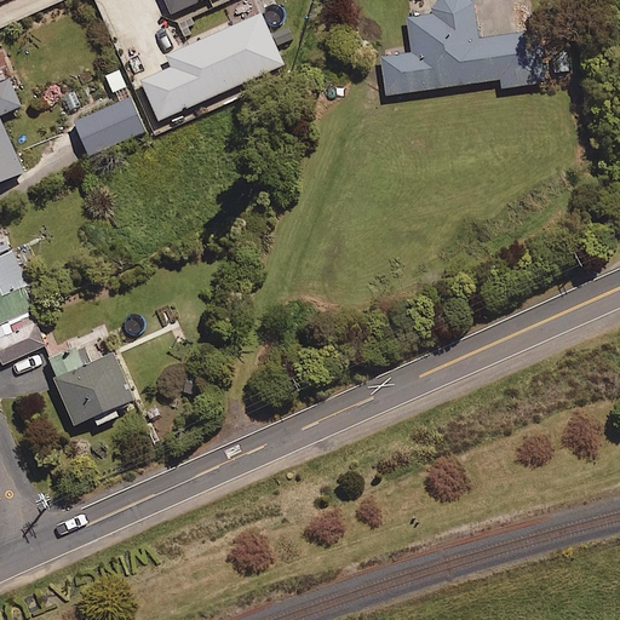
[(204,0),(166,0),(173,15),(204,0)]
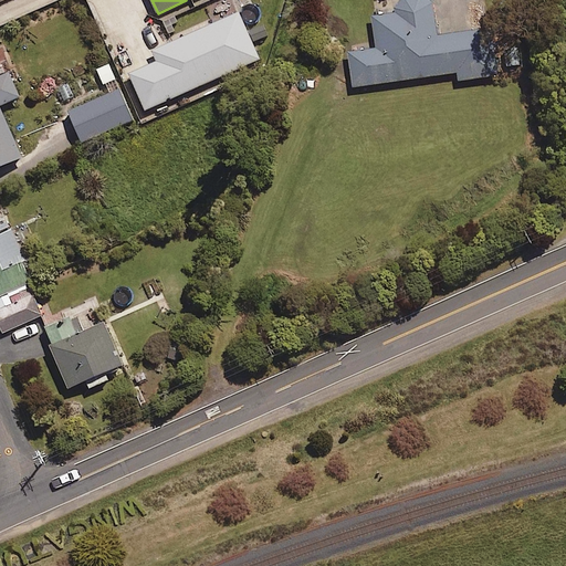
[(438,37),(431,0),(392,0),(395,12),(373,16),(377,46),(348,50),(354,87),(458,73),(459,82),(496,76),(490,30),(438,37)]
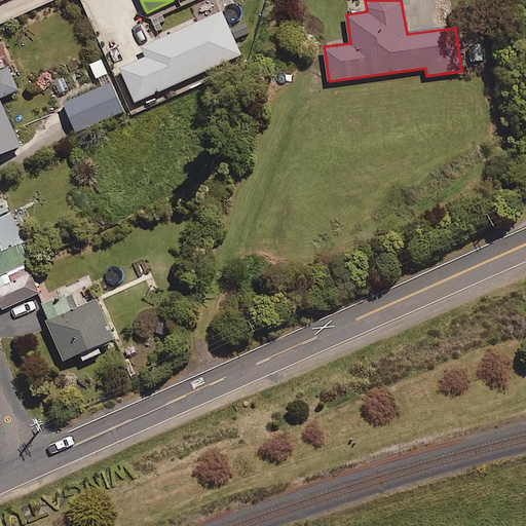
[(245,24),(230,30),(222,11),(141,47),(146,59),(120,70),(136,103),(241,55),(234,41),(249,35),(245,24)]
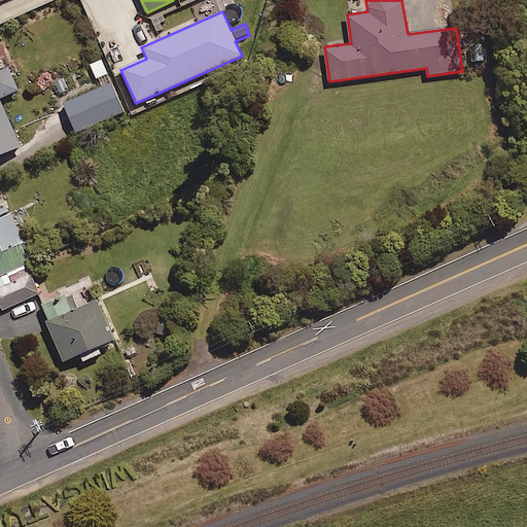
[(0,72),(0,155),(21,147),(0,100),(0,99),(19,92),(8,69),(0,72)]
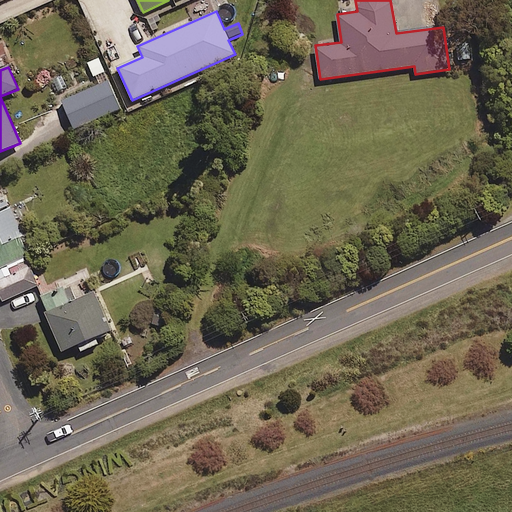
[(121,109),(109,82),(62,102),(74,129),(121,109)]
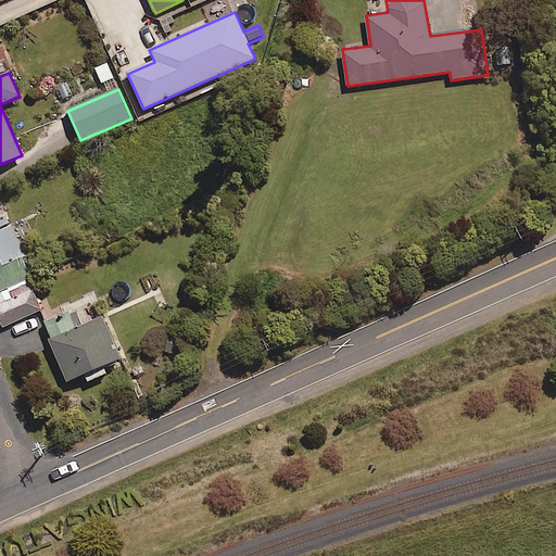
[(0,203),(0,328),(0,329),(41,311),(26,278),(32,276),(10,227),(0,203)]
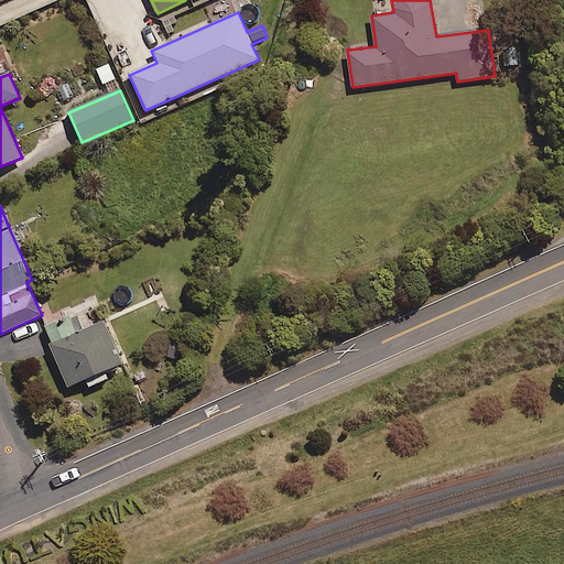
[(121,365),(104,324),(85,332),(78,315),(44,331),(69,388),(85,381),(88,388),(109,379),(106,372),(121,365)]
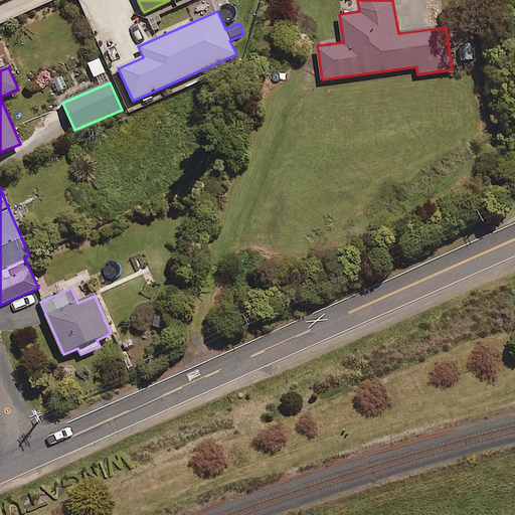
All buildings are outlined.
